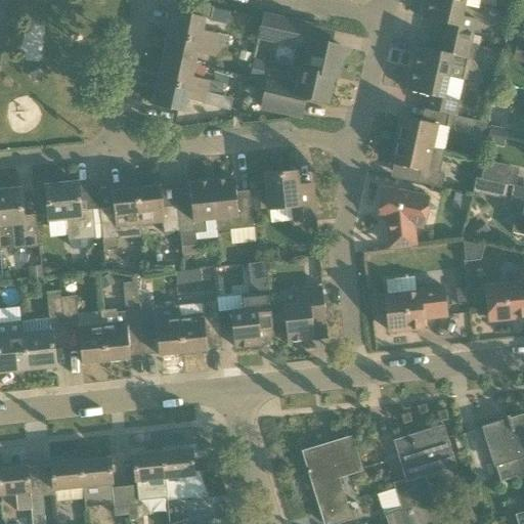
[(465,5),(441,0),(426,0),(422,19),(436,23),(442,24),(439,37),(470,44),(472,36),(476,19),(462,16),(465,5)]
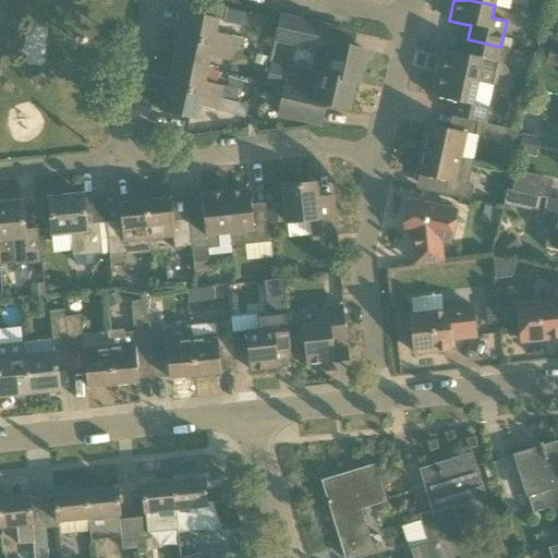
[(219,20),(223,21),(227,8),(205,3),(202,15),(184,12),(179,37),(231,48),(233,39),(233,37),(216,33),(219,20)]
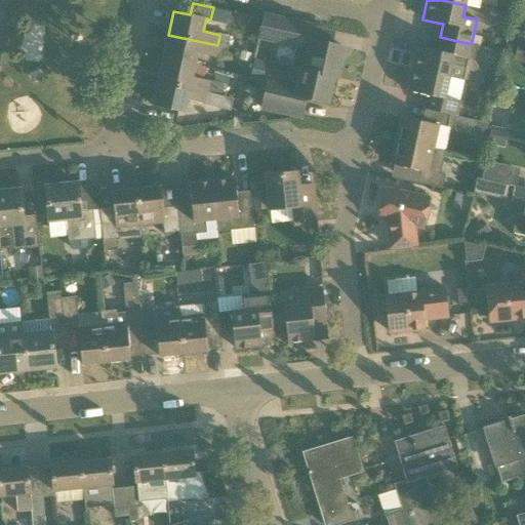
[(291,69),(301,71),(301,70),(333,77),(333,78),(337,79),(344,48),(308,40),(311,26),(263,15),(258,38),(296,46),(291,69)]
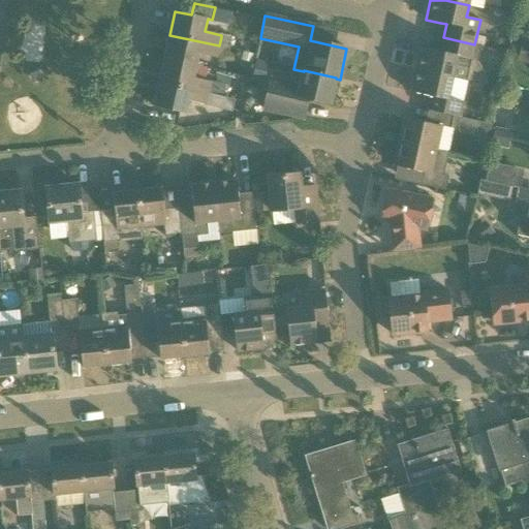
[(169,35),(164,59),(196,66),(196,65),(199,54),(216,58),(219,47),(219,45),(169,35)]
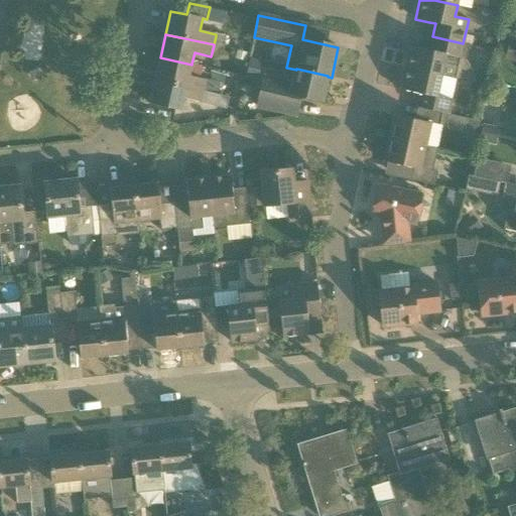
[(456,80),(456,79),(458,67),(463,43),(432,36),(429,50),(410,46),(405,68),(441,76),(441,77),(456,80)]
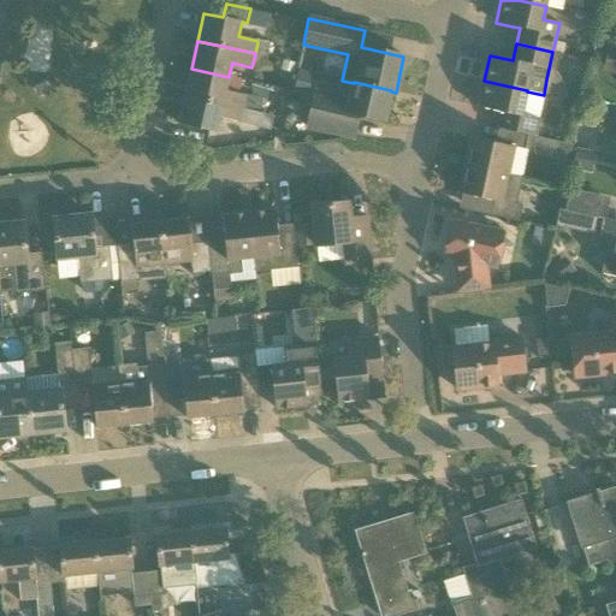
[(615,75),(615,51),(608,48),(602,71),(615,75)]
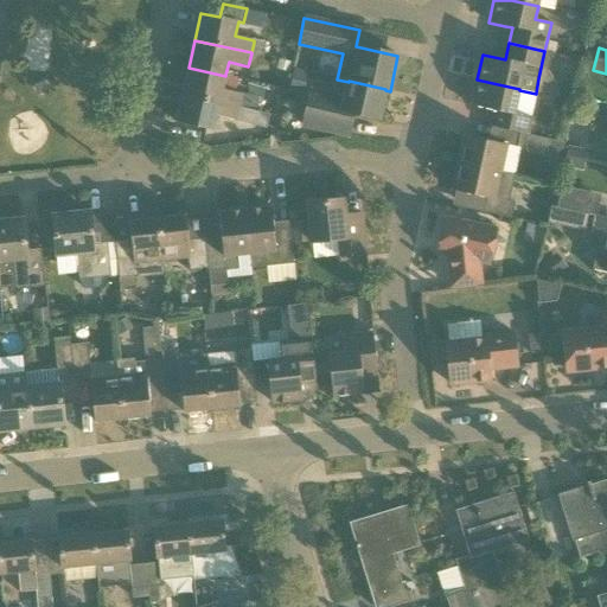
[(183,95),(238,108),(242,94),(236,93),(240,78),(225,75),(225,76),(189,68),(183,95)]
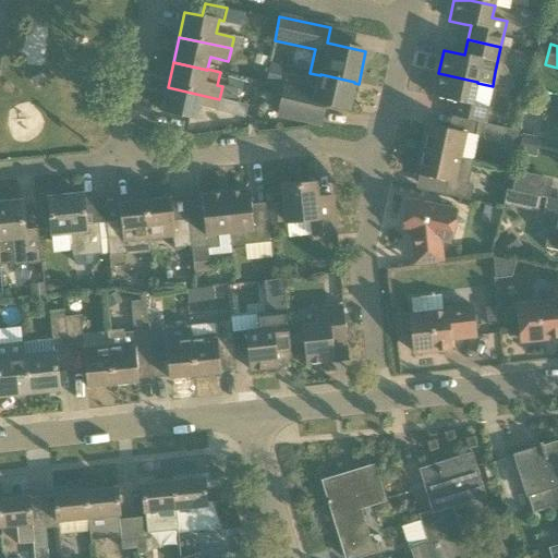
[(280,85),(283,67),(269,63),(266,82),(280,85)]
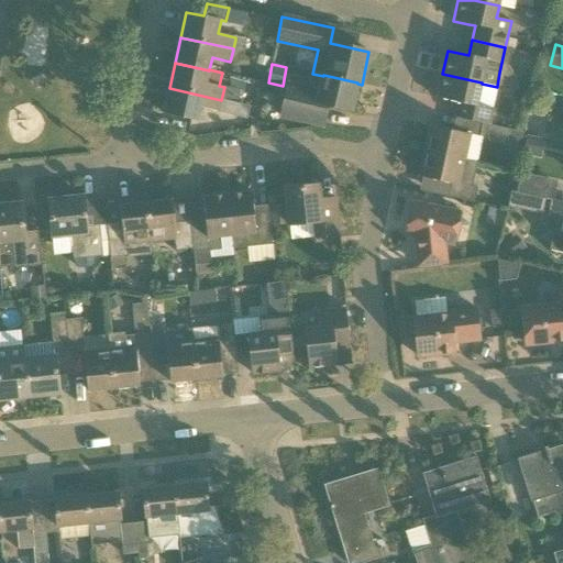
[(455,118),(482,123),(489,125),(493,109),(477,106),(482,84),(482,83),(442,74),(437,98),(459,102),(455,118)]
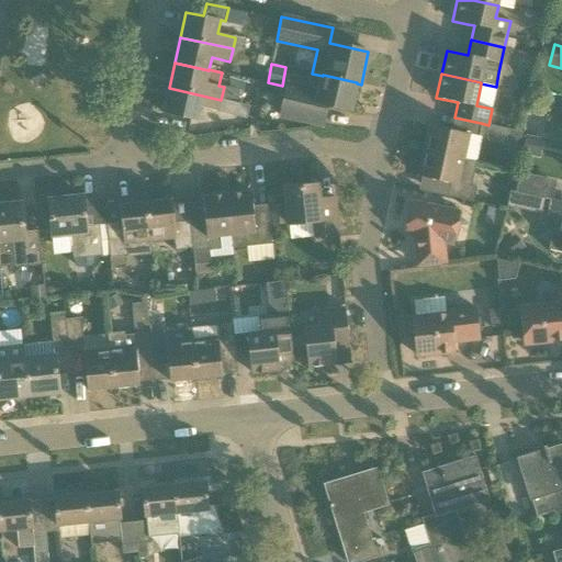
[(319,91),(288,83),(280,116),(323,125),(327,105),(350,111),(357,83),(357,82),(323,75),(323,76),(319,91)]
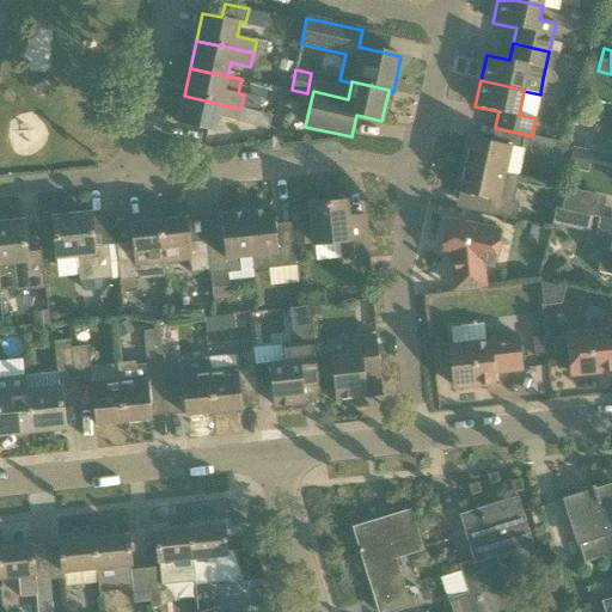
[(244,95),(240,109),(254,111),(257,97),(244,95)]
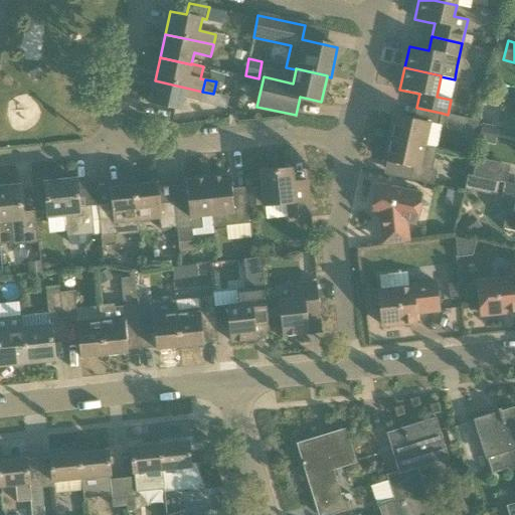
[(202,92),(155,80),(150,104),(181,111),(183,99),(200,103),(202,92)]
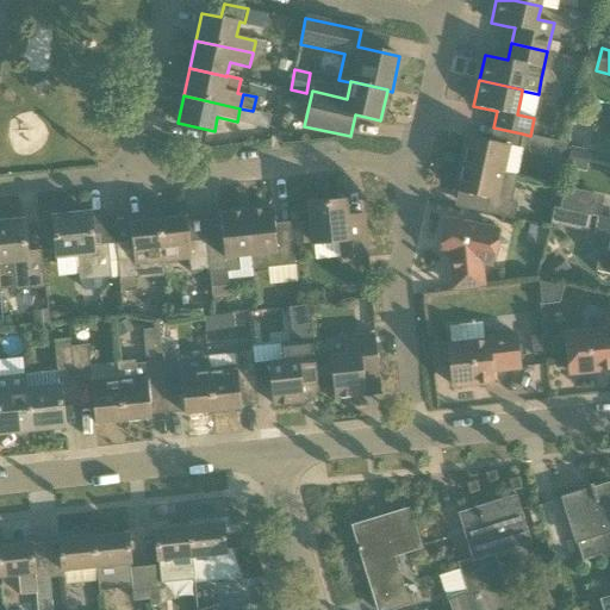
[(259,112),(256,125),(268,128),(272,114),(259,112)]
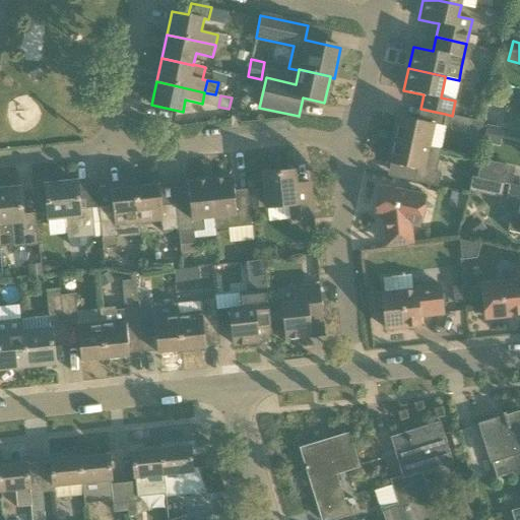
[(468,132),(468,129),(470,120),(452,116),(445,114),(443,126),(468,132)]
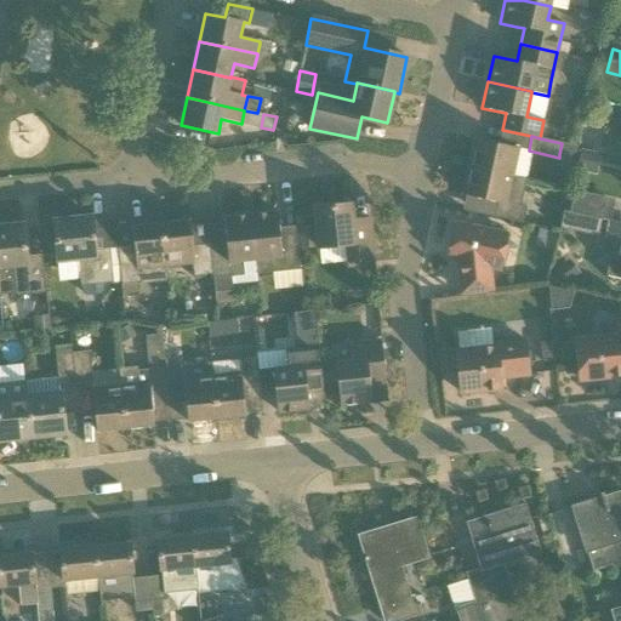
[(474,140),(468,167),(513,177),(519,149),(474,140)]
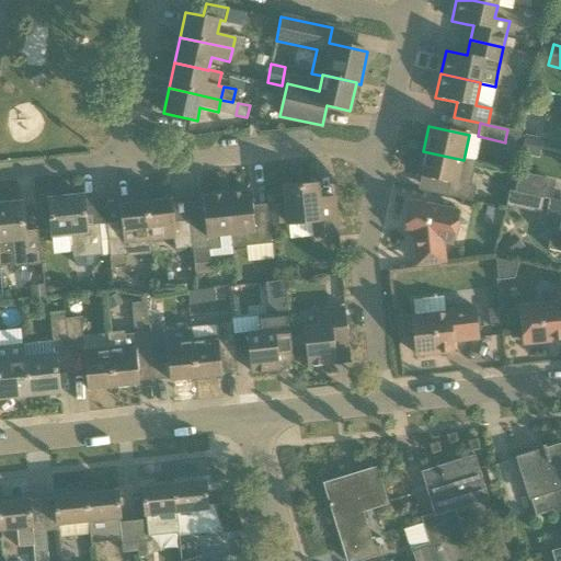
[(507,129),(505,139),(521,142),(522,132),(507,129)]
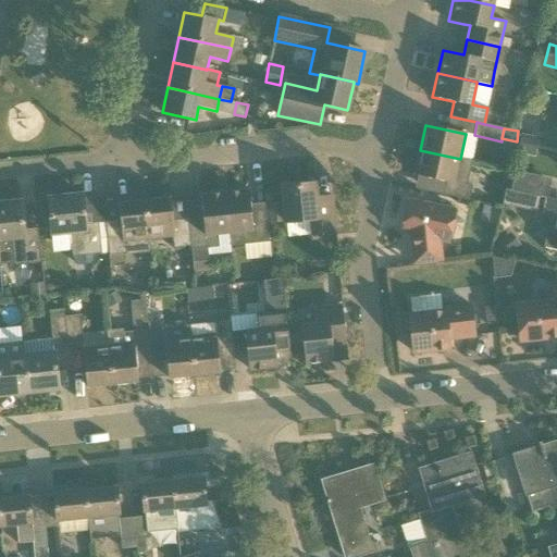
[(535,157),(539,138),(521,134),(517,152),(535,157)]
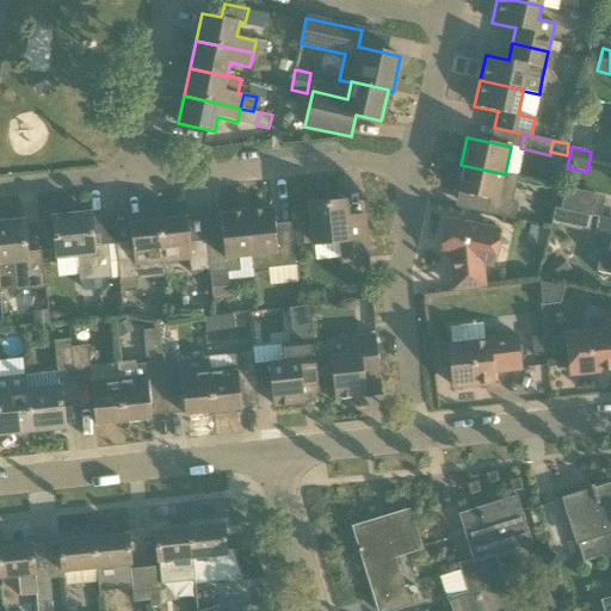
[(455,192),(491,199),(487,214),(514,220),(518,204),(512,203),(518,177),(505,174),(461,165),(455,192)]
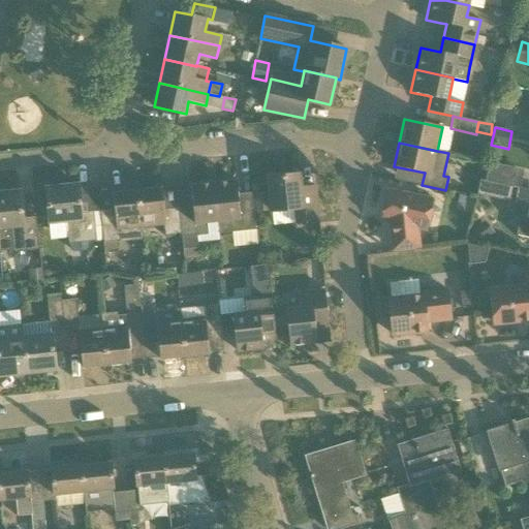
[(506,166),(489,163),(486,182),(502,185),(506,166)]
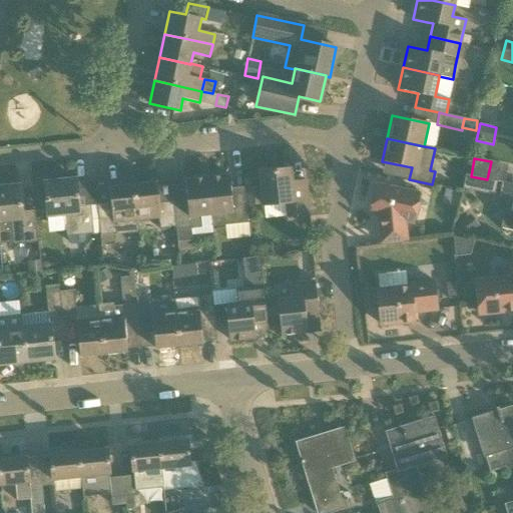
[(290,216),(310,214),(307,180),(291,182),(290,168),(261,172),(265,206),(289,203),(290,216)]
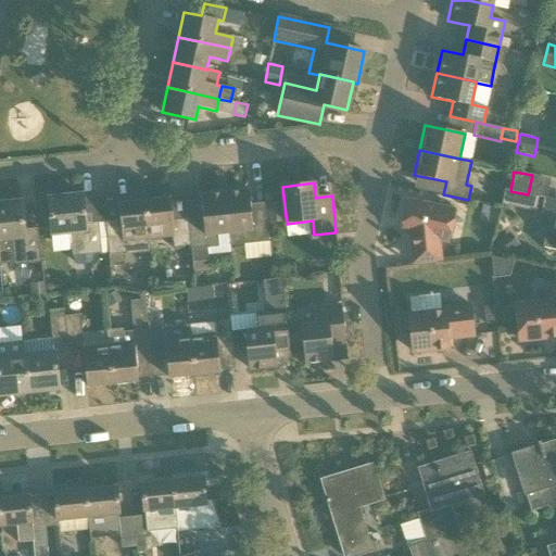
[(230,245),(268,241),(265,211),(251,212),(249,190),(225,192),(230,245)]
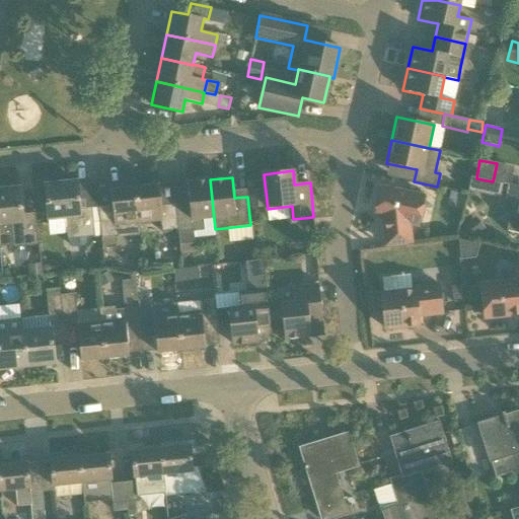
[(467,192),(500,198),(503,183),(476,178),(470,177),(467,192)]
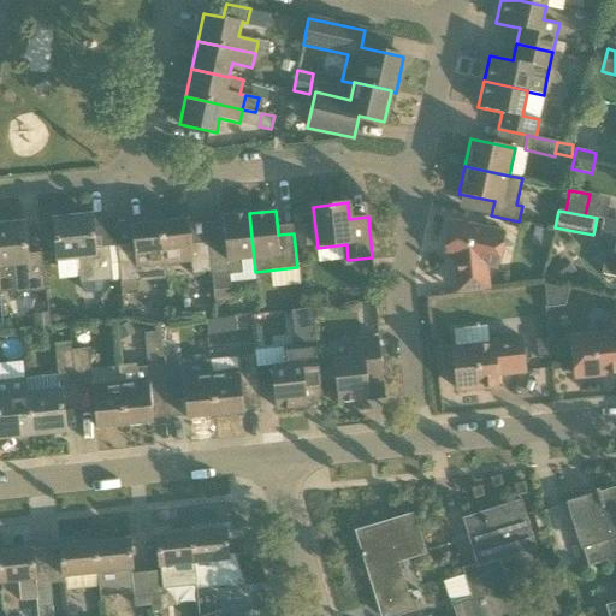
[(208,242),(212,273),(215,302),(232,301),(229,274),(255,272),(249,213),(223,215),(225,241),(208,242)]
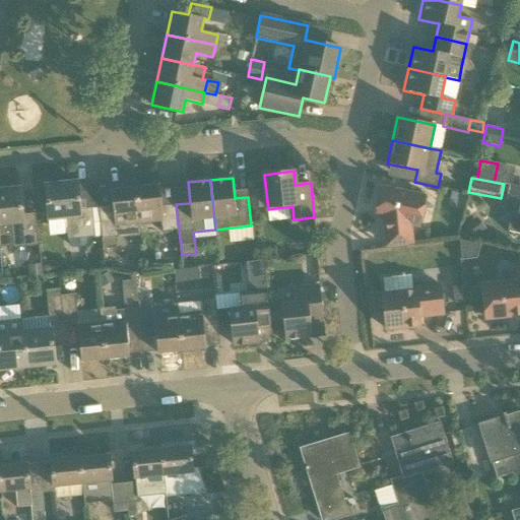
[(45,185),(48,219),(65,217),(67,234),(67,240),(68,240),(68,245),(72,248),(82,247),(86,243),(85,238),(94,237),(91,208),(80,209),(77,185),(77,182),(45,185)]
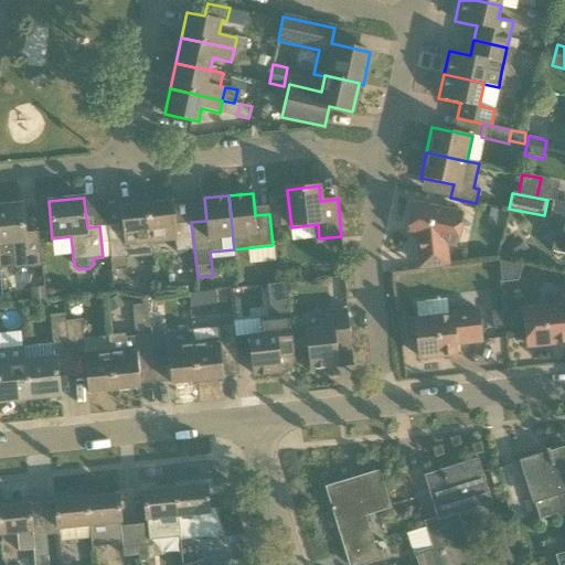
[(558,220),(551,252),(564,254),(564,202),(555,201),(552,200),(552,201),(548,217),(558,220)]
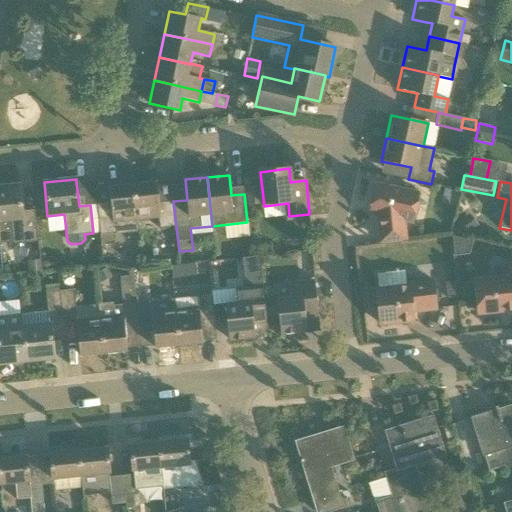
[(176,227),(173,201),(159,203),(157,183),(133,185),(137,220),(158,217),(160,229),(176,227)]
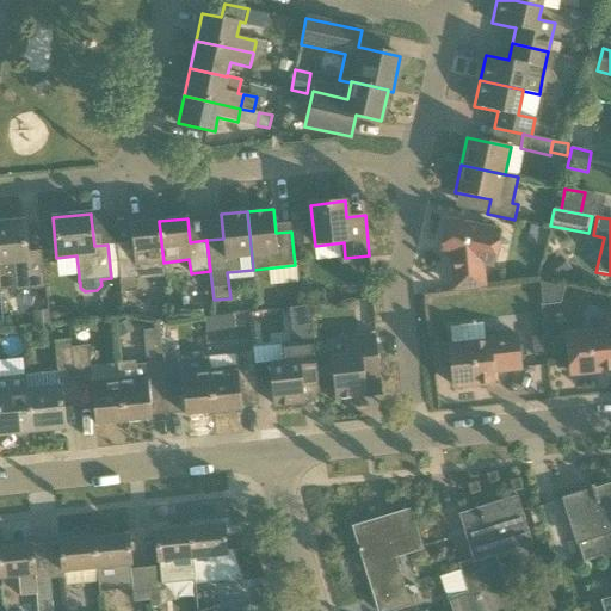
[(493,265),(500,232),(448,220),(440,254),(451,257),(455,289),(483,285),(481,263),(493,265)]
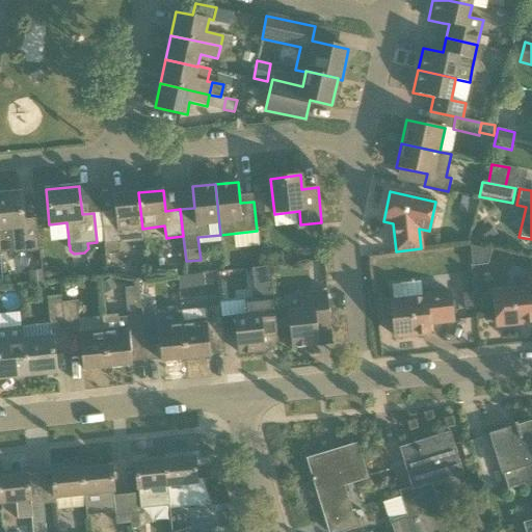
[(14,254),(40,251),(36,218),(23,219),(20,192),(0,193),(0,229),(10,229),(14,251),(14,254)]
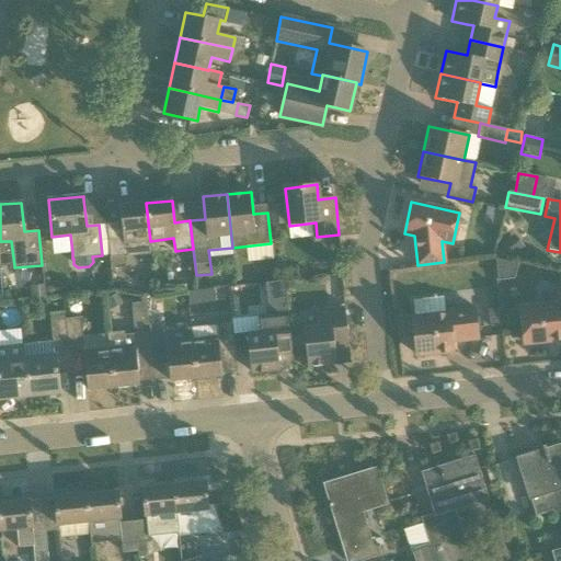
[(106,224),(110,254),(110,258),(111,268),(124,266),(123,256),(128,255),(127,243),(149,241),(150,241),(146,203),(119,206),(122,221),(106,222),(106,224)]
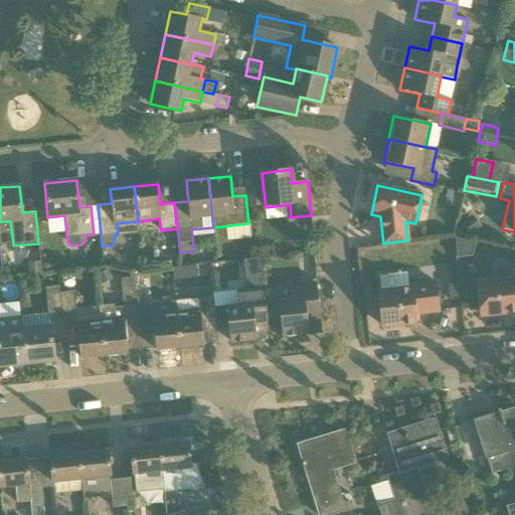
[(264,205),(263,187),(246,188),(247,206),(264,205)]
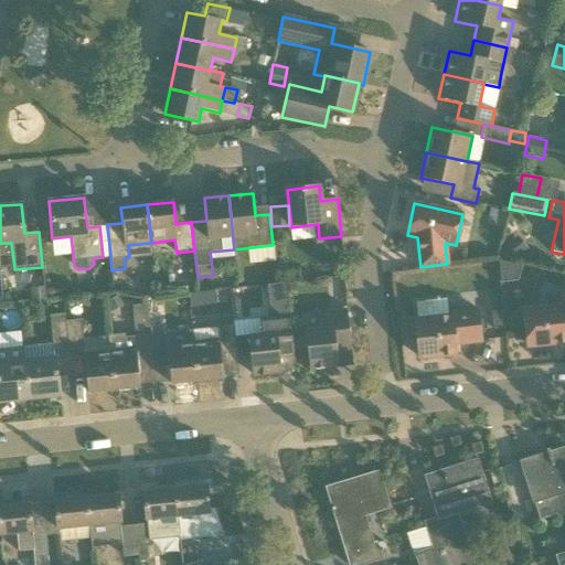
[(518,236),(502,249),(512,260),(528,248),(518,236)]
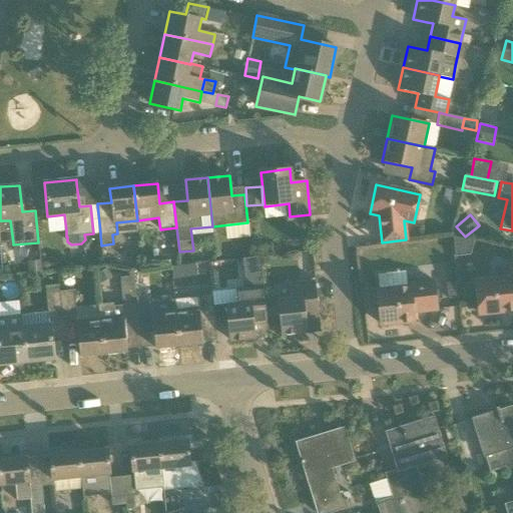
[(268,323),(264,287),(261,257),(242,259),(245,289),(237,290),(238,304),(226,305),(230,341),(254,338),(253,324),(268,323)]
